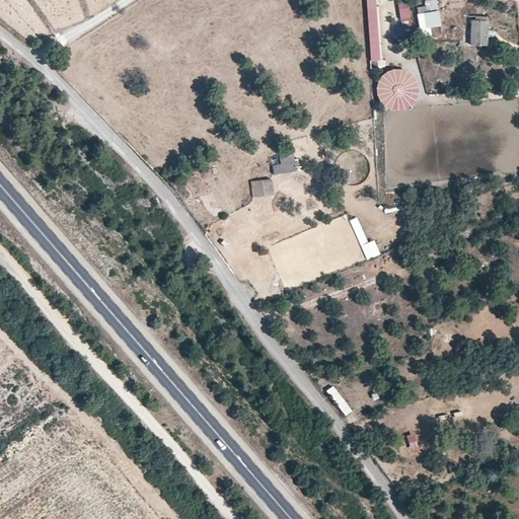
[(377,0),(366,0),(371,60),(382,59),(377,0)]
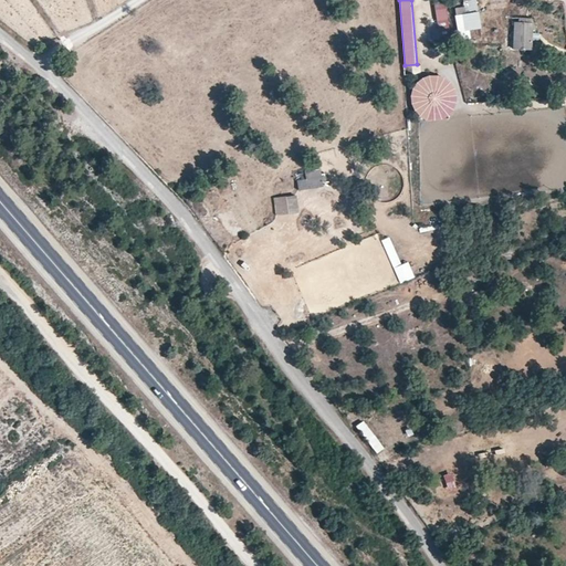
[(443,0),(432,0),(439,42),(452,41),(449,19),(458,17),(460,35),(482,33),(478,0),(453,0),(454,2),(444,3),(443,0)]
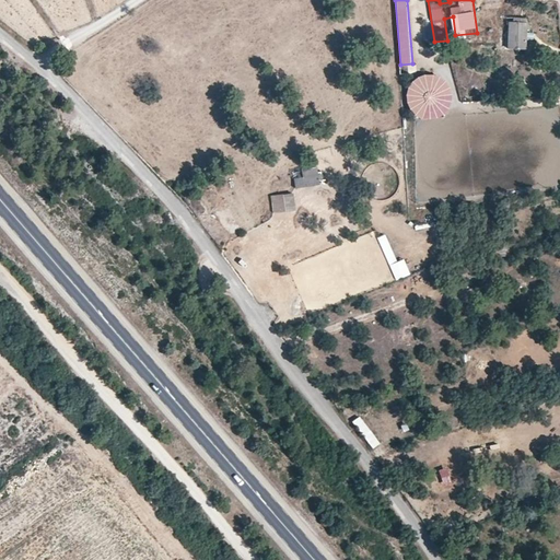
[(523,21),(505,21),(505,48),(524,48),(523,21)]
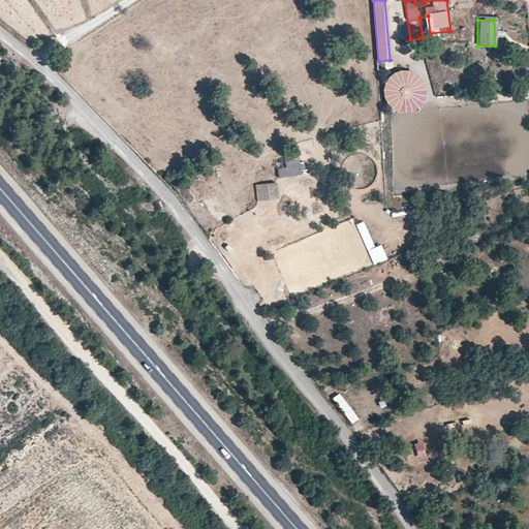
[(391,71),(385,110),(424,115),(429,76),(391,71)]
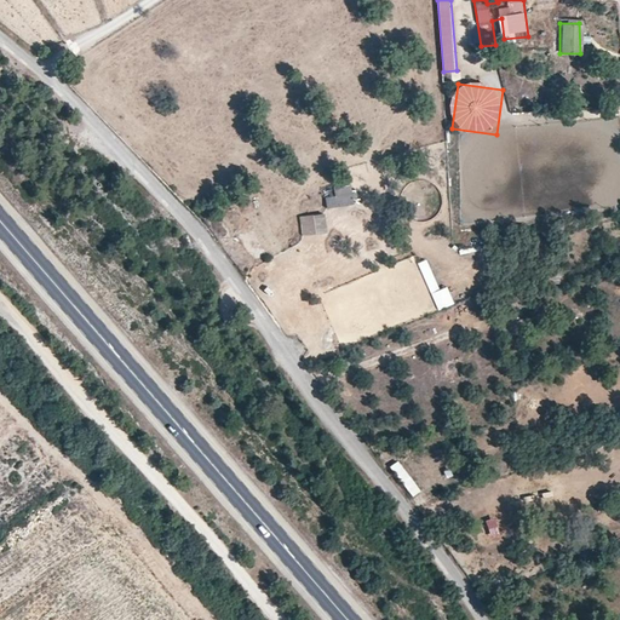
[(510,105),(501,107),(504,124),(530,119),(528,102),(521,103),(520,96),(509,97),(510,105)]
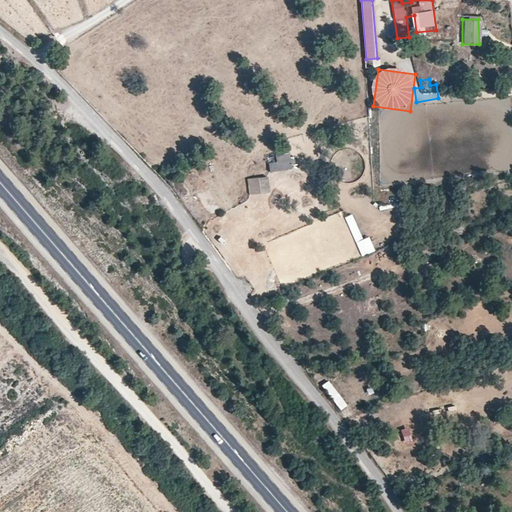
[(287,171),(286,156),(273,157),(274,165),(267,165),(268,173),(287,171)]
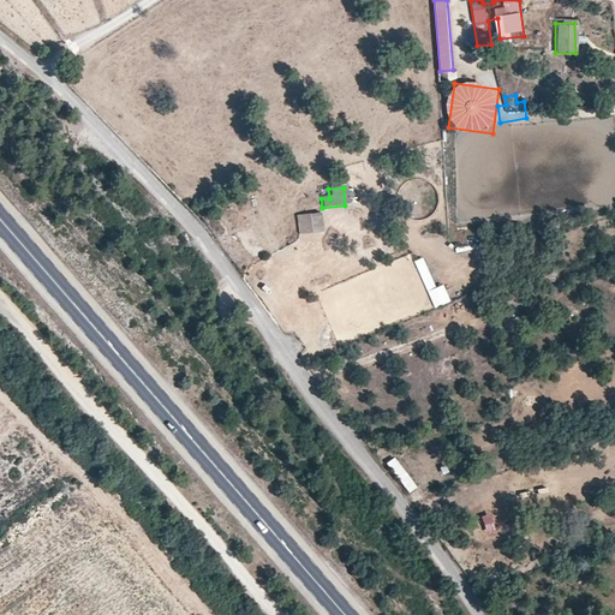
[(318,216),(296,218),(297,234),(318,233),(318,216)]
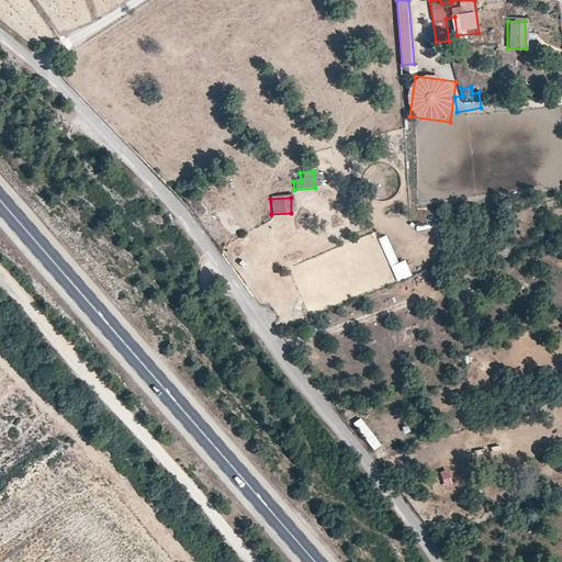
[(406,260),(398,263),(388,236),(380,239),(398,282),(413,276),(406,260)]
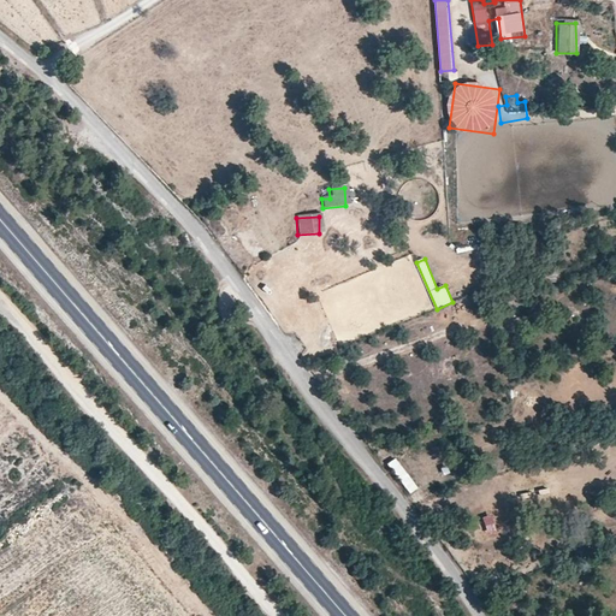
[(396,458),(389,465),(412,495),(419,489),(396,458)]
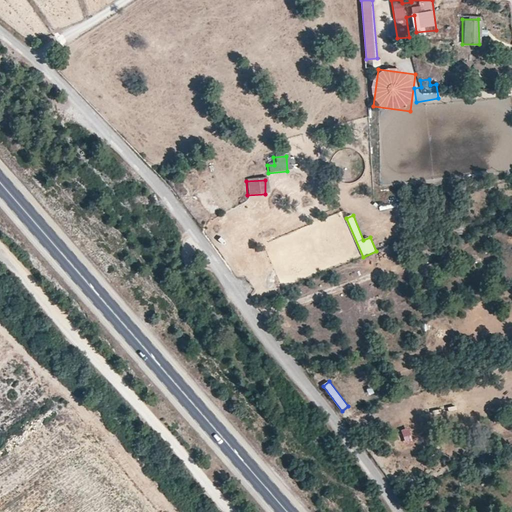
[(399,419),(413,415),(411,407),(396,411),(399,419)]
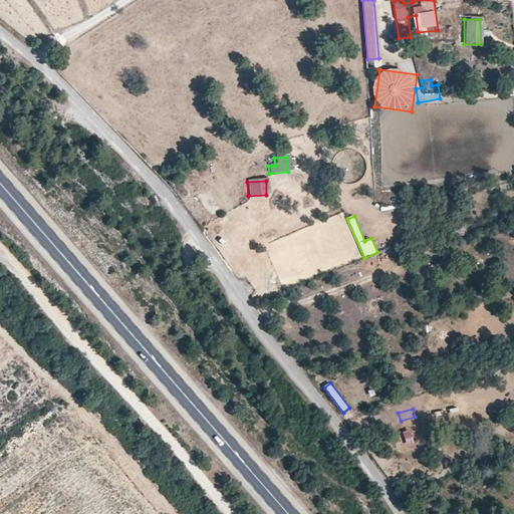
All buildings are outlined.
